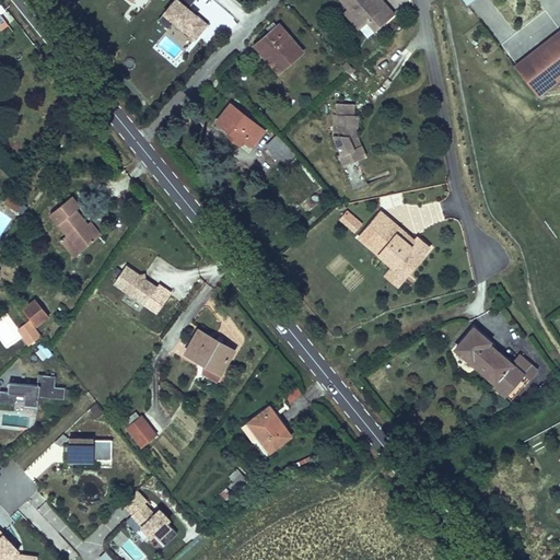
[(208,24),(188,8),(195,0),(173,0),(161,14),(183,33),(186,28),(197,37),(208,24)]
